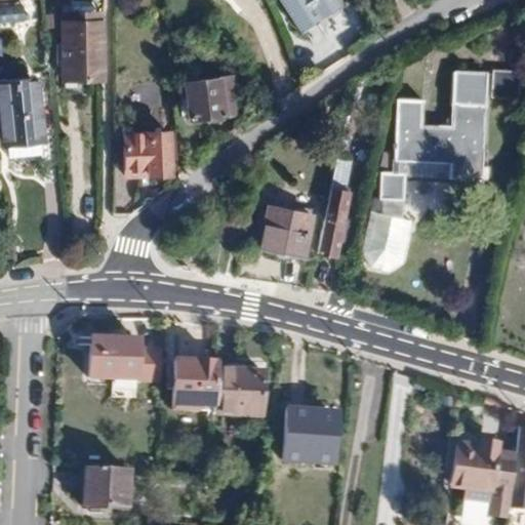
[(357,0),(277,0),(298,35),(358,1),(357,0)]
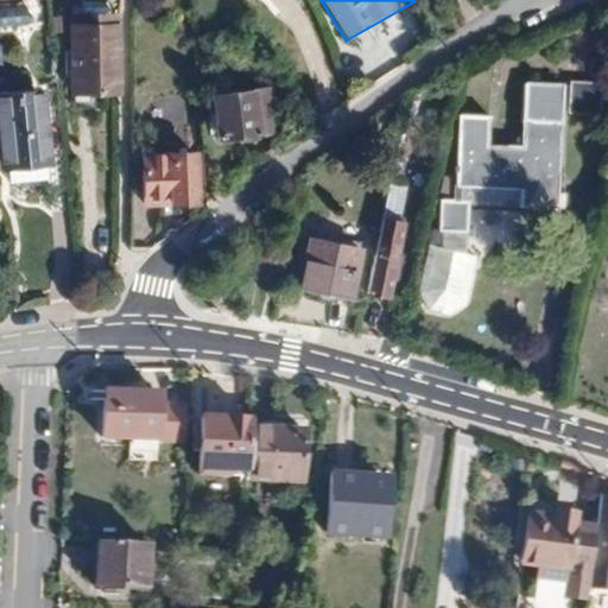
[(71,16),(71,26),(116,26),(116,16),(71,16)]
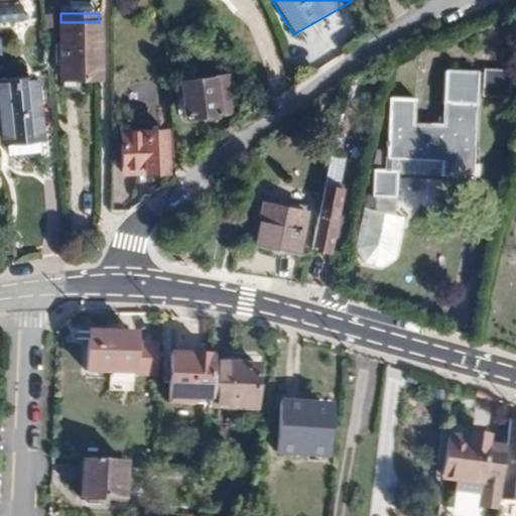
[(47,27),(57,26),(56,14),(45,15),(47,27)]
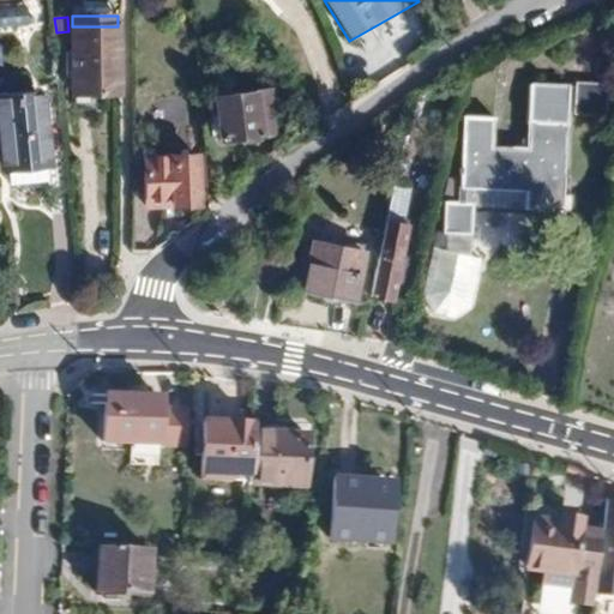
[(72,26),(73,94),(119,94),(118,26),(72,26)]
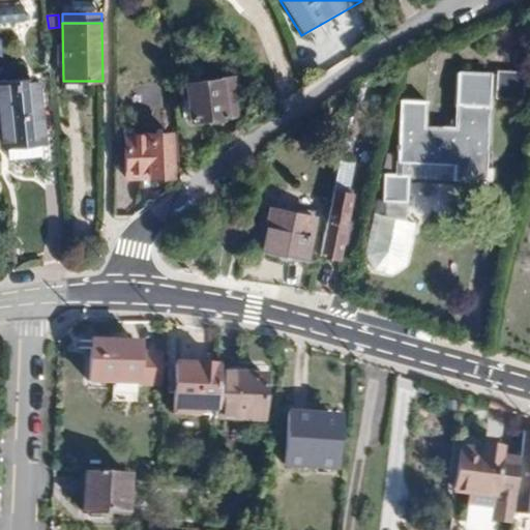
[(495,98),(523,100),(525,71),(497,70),(495,98)]
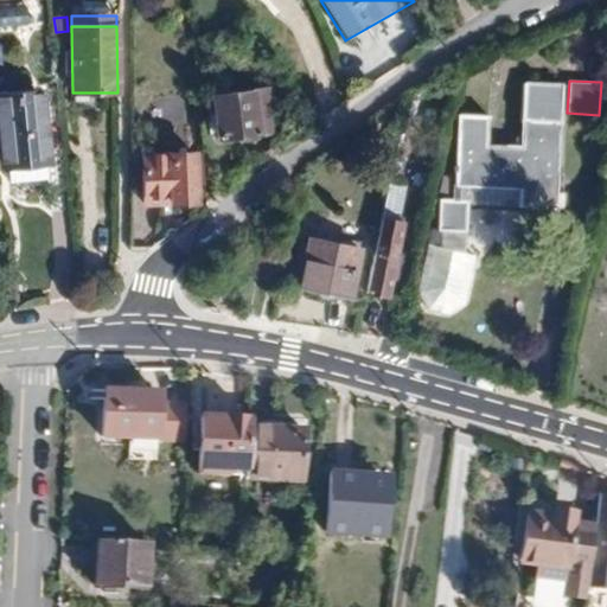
[(563,83),(524,82),(522,146),(486,145),(490,115),(458,114),(453,198),(439,198),(436,230),(432,229),(427,244),(428,246),(464,254),(465,231),(466,231),(467,205),(467,202),(471,202),(472,186),(519,189),(518,206),(534,206),(557,209),(563,83)]
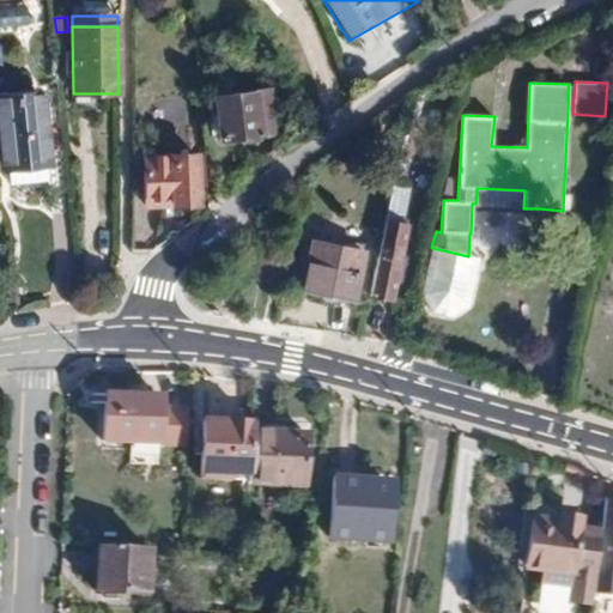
[(260,134),(277,133),(272,89),(216,96),(220,140),(260,134)]
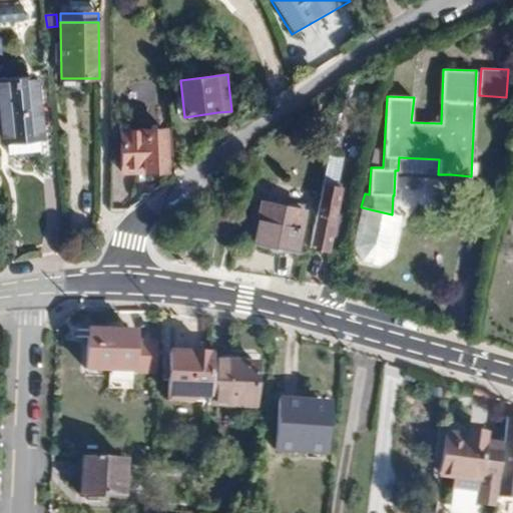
[(23,137),(39,136),(33,81),(0,84),(0,96),(4,139),(23,137)]
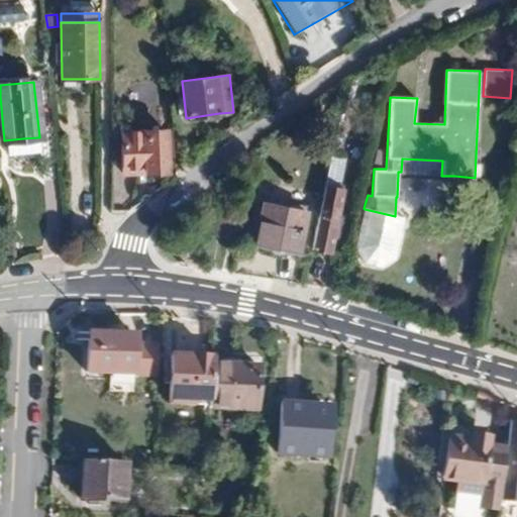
[(156,173),(169,172),(167,130),(121,131),(122,169),(147,168),(147,173),(156,173)]
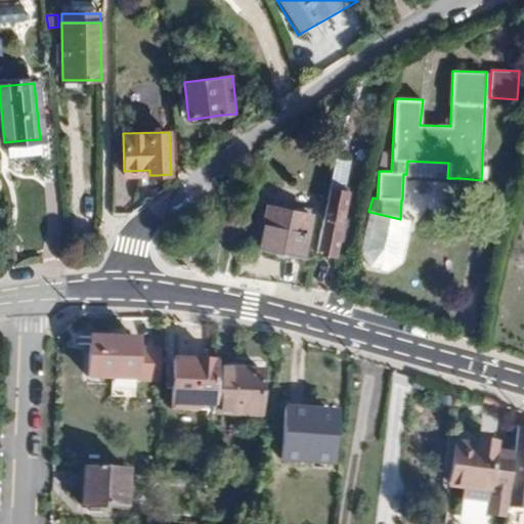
[(336,159),(316,252),(325,254),(335,256),(348,191),(340,190),(347,161),(336,159)]
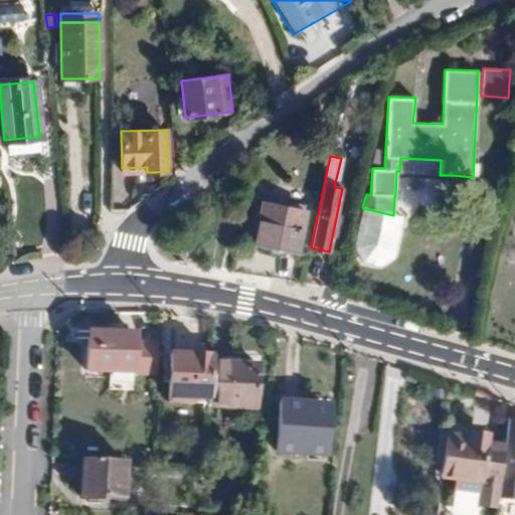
[(396,174),(440,175),(441,160),(400,158),(399,171),(396,171),(396,174)]
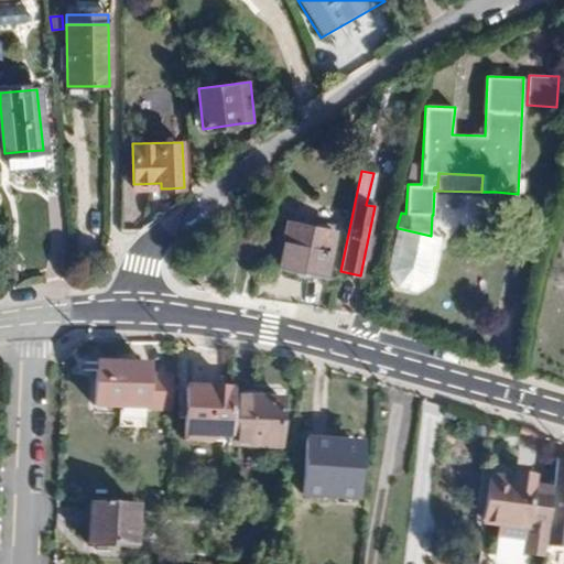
[(299,270),(325,277),(335,231),(288,221),(278,267),(299,270)]
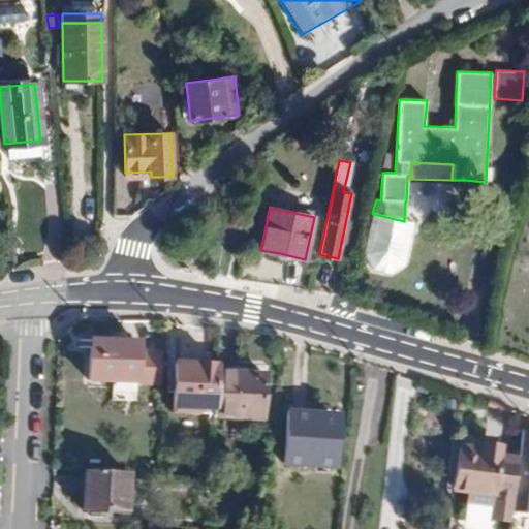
[(404,221),(373,214),(364,255),(373,270),(390,274),(405,263),(415,223),(404,221)]
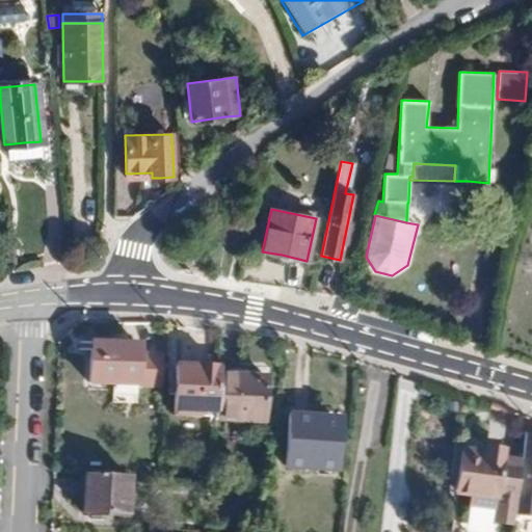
[(218,241),(230,243),(234,225),(222,223),(218,241)]
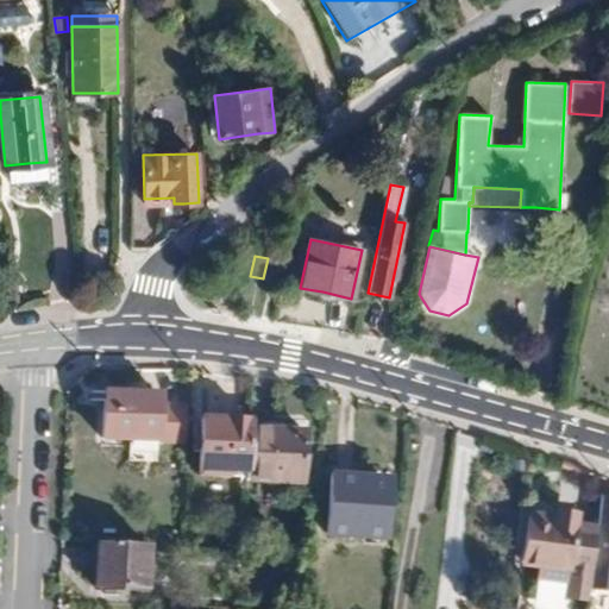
[(101,439),(186,443),(187,407),(159,406),(161,394),(104,391),(102,415),(101,439)]
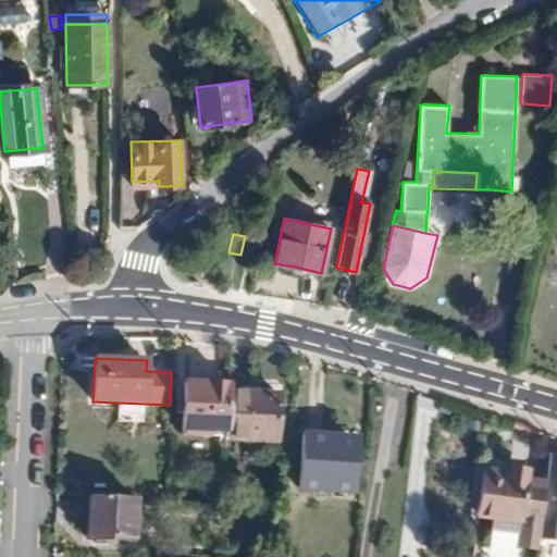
[(184,382),(182,430),(226,431),(229,393),(230,383),(205,382),(184,382)]
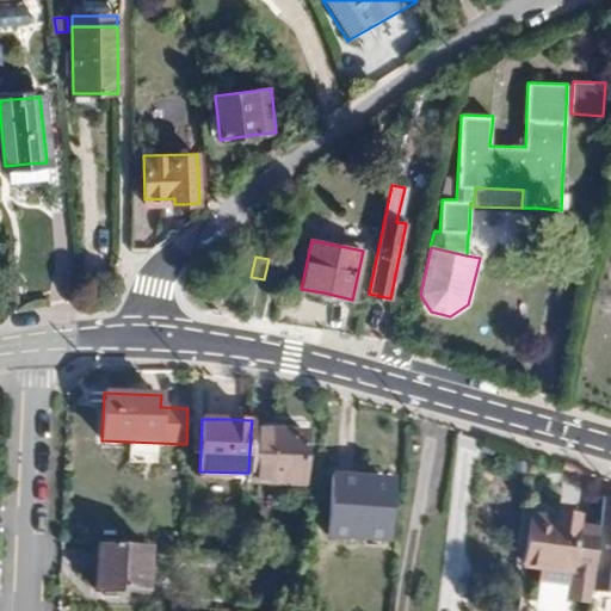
[(283,432),(251,431),(248,473),(248,482),(303,483),(306,433),(283,432)]
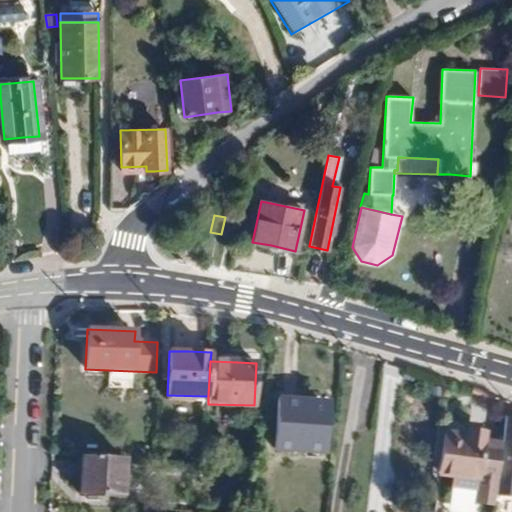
[(305,449),(324,451),(326,411),(309,410),(310,403),(298,402),(280,401),(277,447),(296,449),(296,454),(304,454),(305,449)]
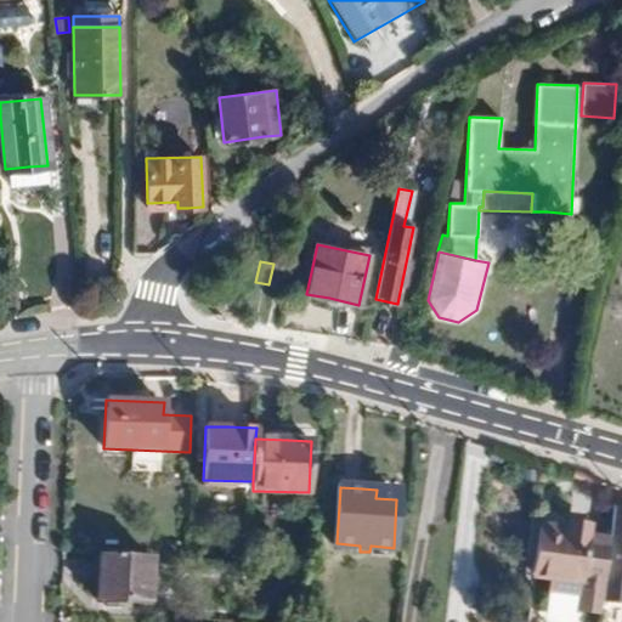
[(610,536),(600,614),(600,621),(621,621),(621,508),(614,508),(610,536)]
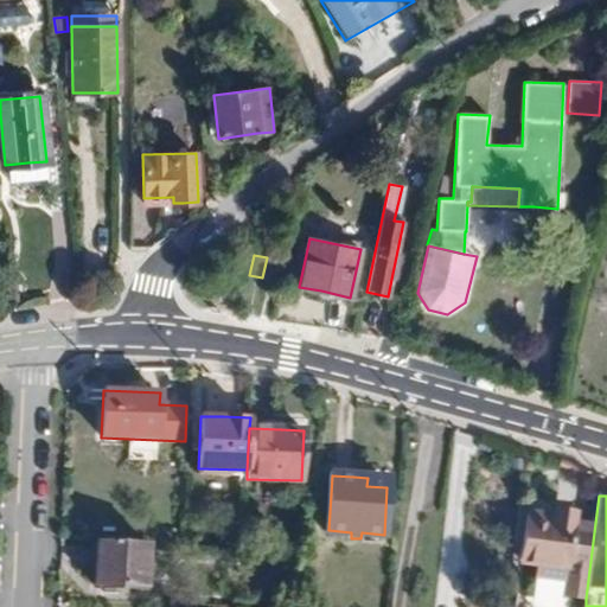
[(528,508),(526,519),(553,523),(555,511),(528,508)]
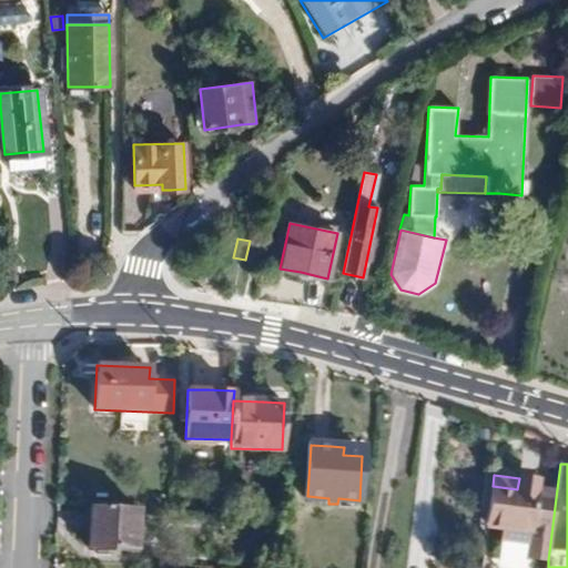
[(548,560),(557,489),(538,487),(538,480),(528,479),(519,478),(517,489),(493,486),(487,524),(504,526),(500,547),(528,551),(527,558),(548,560)]
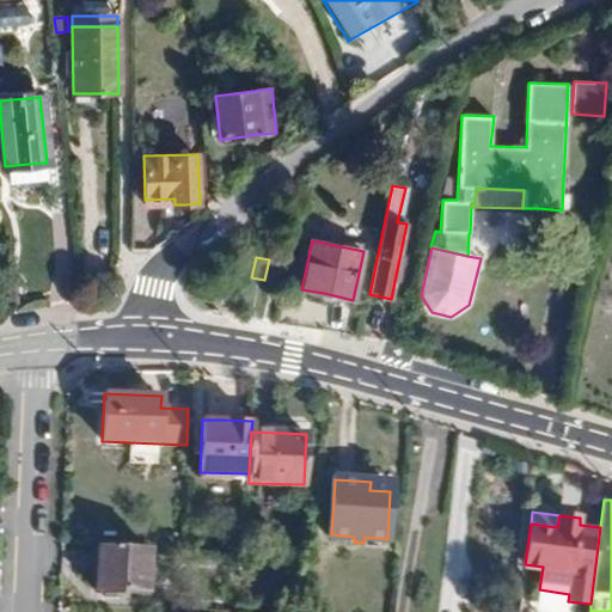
[(148,592),(151,548),(96,545),(96,564),(95,589),(148,592)]
